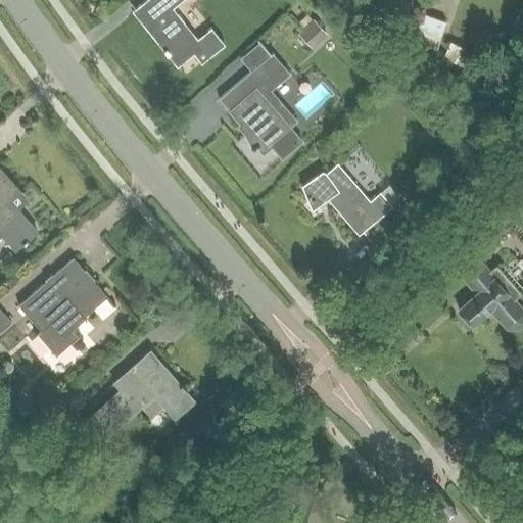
[(192,54),(192,53),(200,62),(223,45),(209,29),(196,40),(172,9),(183,0),(149,0),(139,8),(150,22),(145,27),(145,28),(172,60),(187,47),(192,54)]
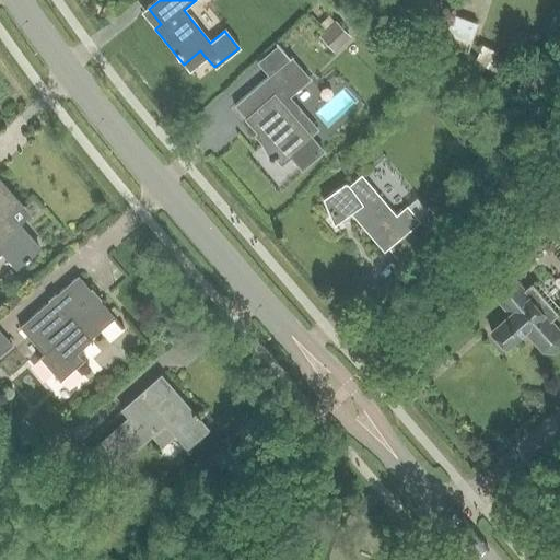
[(448,13),(438,42),(467,53),(478,24),(448,13)]
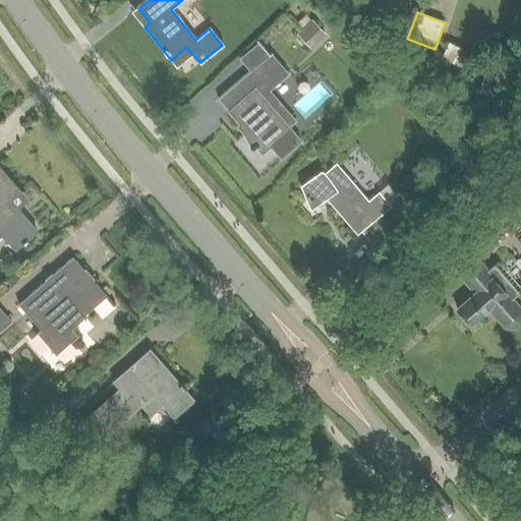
[(311,19),(297,34),(310,46),(324,33),(311,19)]
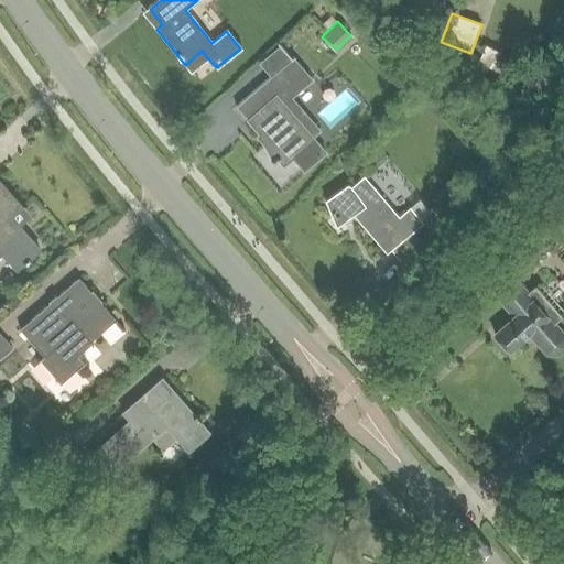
[(479,55),(490,64),(500,53),(489,44),(479,55)]
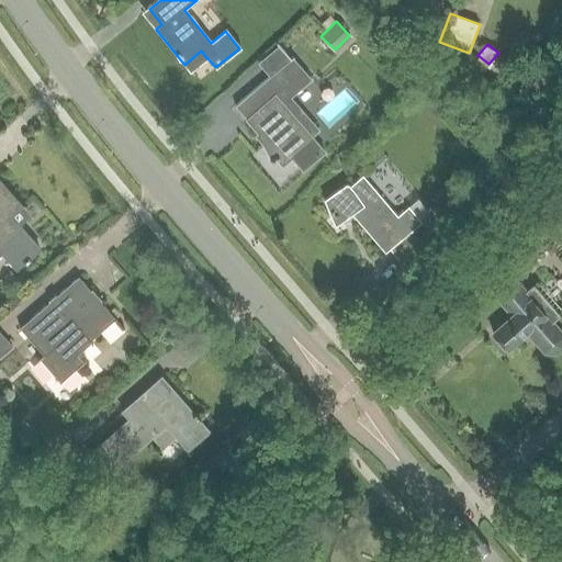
[(291,157),(293,159),(303,170),(316,159),(324,152),(312,138),(276,98),(285,89),(276,78),(259,93),(255,89),(235,107),(248,121),(267,143),(265,145),(270,159),(271,164),(277,163),(281,166),(289,159),(291,157)]
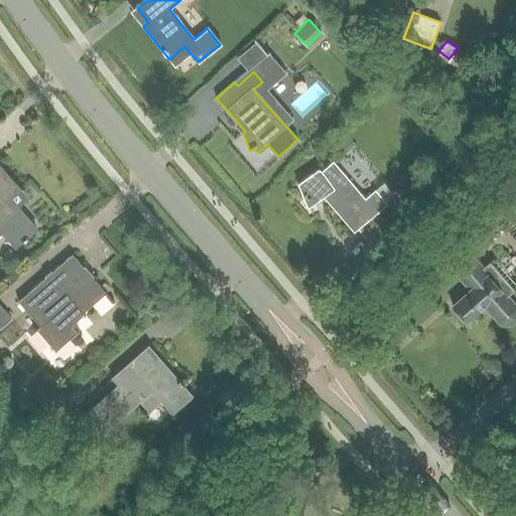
[(395,192),(393,194),(384,202),(375,190),(365,199),(333,161),(320,172),(319,170),(317,170),(297,184),(311,204),(323,196),(354,233),(358,229),(368,241),(403,202),(395,192)]
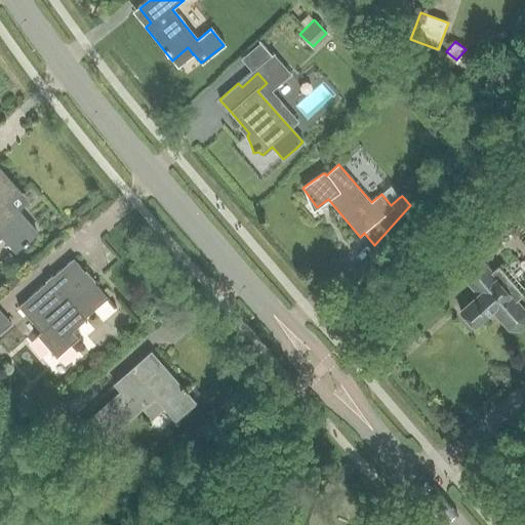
[(0,167),(0,238),(1,237),(2,239),(15,253),(38,232),(18,209),(17,209),(14,211),(12,209),(7,203),(19,192),(21,191),(0,167)]
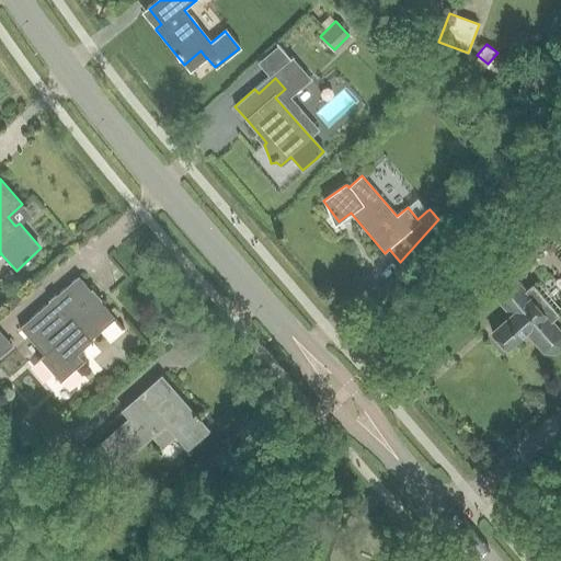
[(20,329),(44,356),(39,359),(59,381),(81,362),(78,358),(76,355),(89,343),(88,342),(114,319),(106,311),(78,278),(20,329)]
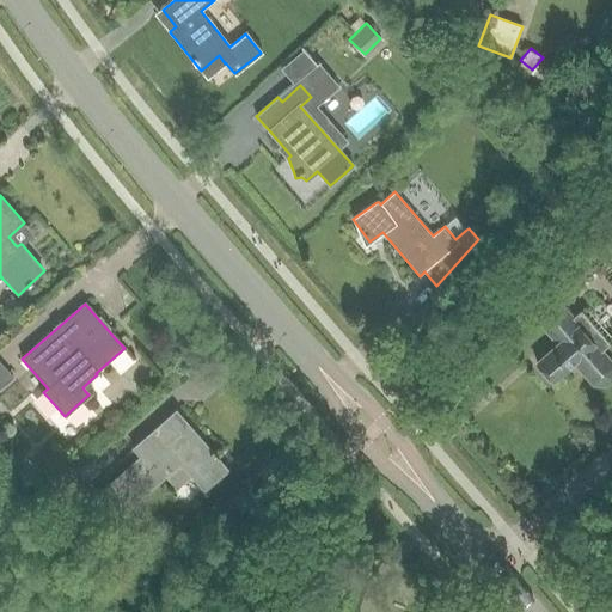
[(571,362),(592,386),(603,386),(611,379),(611,368),(599,354),(609,346),(579,312),(570,320),(556,305),(537,322),(557,346),(534,365),(549,381),(571,362)]
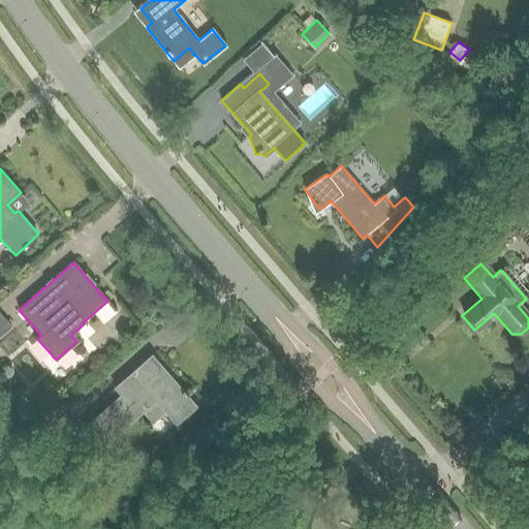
[(0,334),(10,325),(0,313),(0,334)]
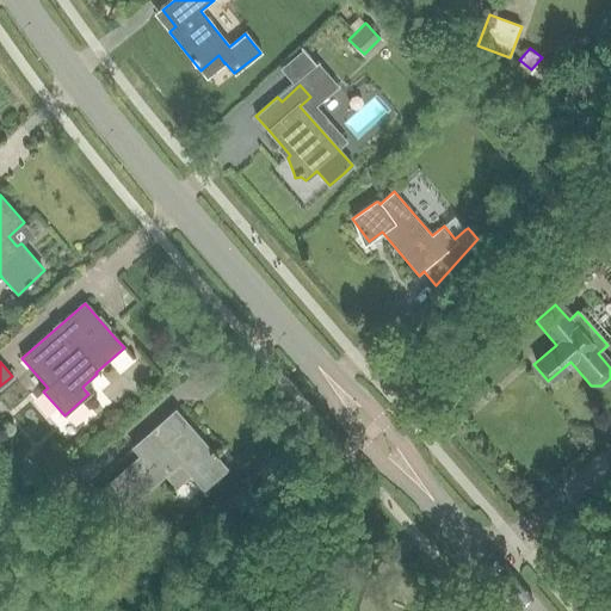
[(203,488),(226,468),(174,411),(133,448),(140,456),(91,499),(111,522),(164,475),(176,488),(191,474),(203,488)]
